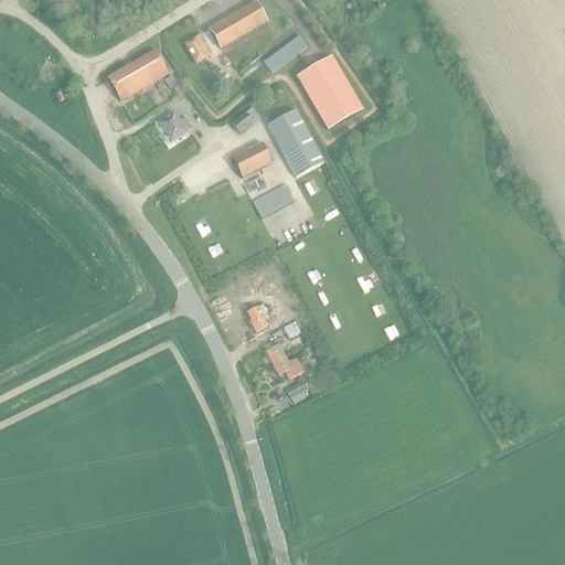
[(210,30),(222,51),(267,24),(256,3),(210,30)]
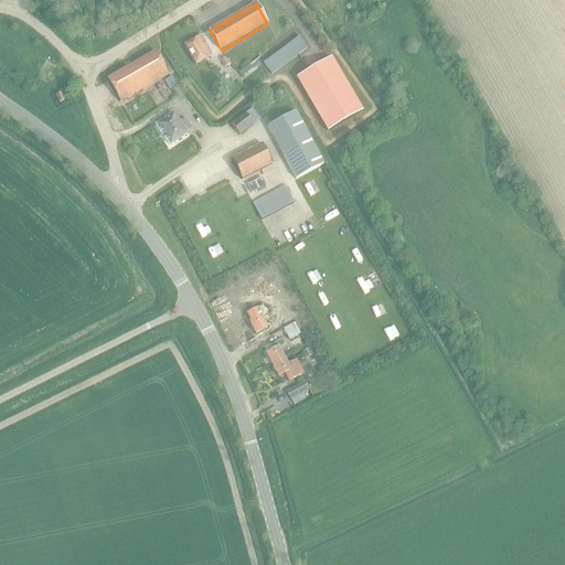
[(184,44),(195,65),(212,55),(200,35),(184,44)]
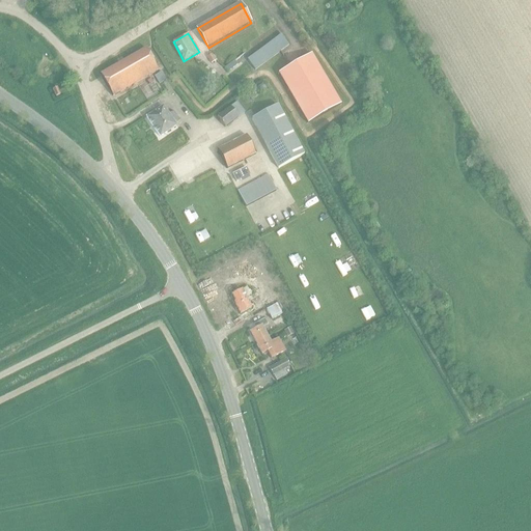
[(246,59),(254,71),(288,46),(280,34),(246,59)]
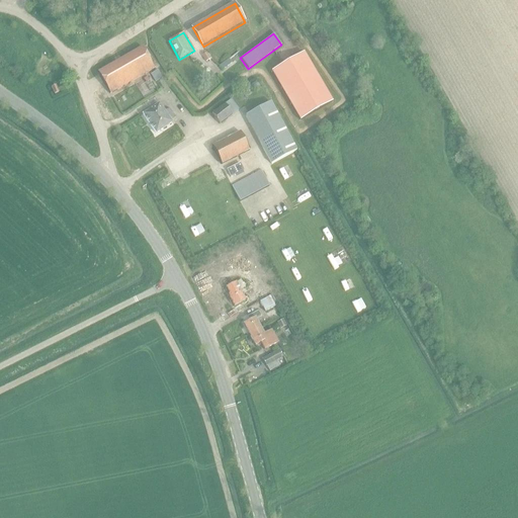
[(98,73),(110,93),(154,69),(142,48),(98,73)]
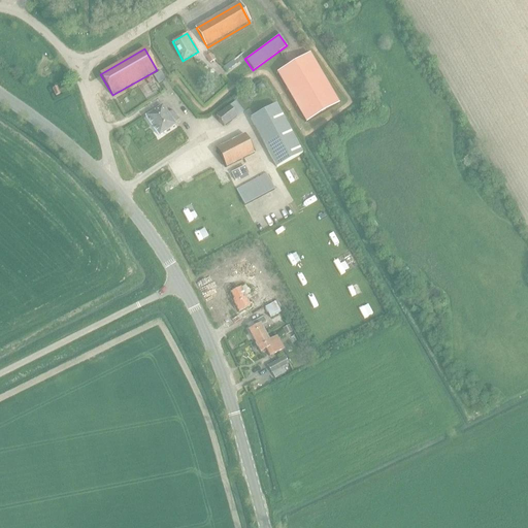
[(275,71),(304,121),(337,102),(307,52),(275,71)]
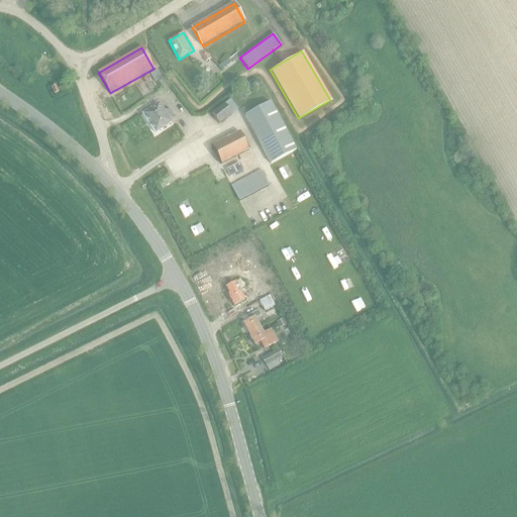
[(218,65),(221,69),(231,63),(228,58),(218,65)]
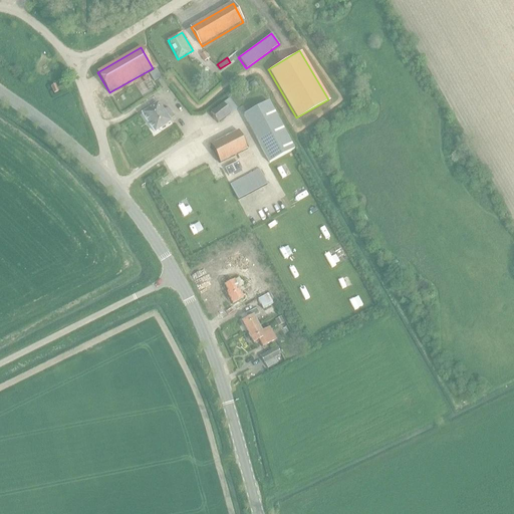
[(154,64),(155,73),(164,72),(163,63),(154,64)]
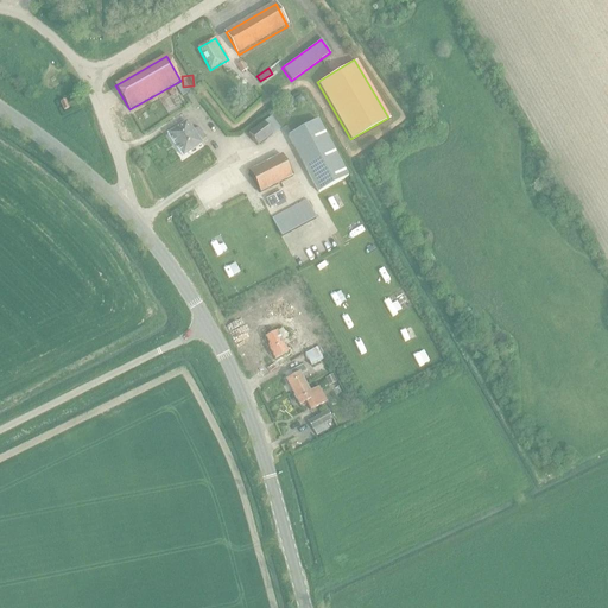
[(248,133),(257,145),(280,130),(272,118),(248,133)]
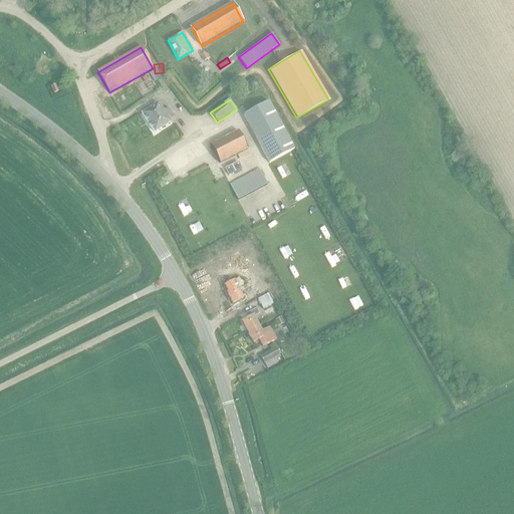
[(243,114),(269,163),(293,149),(267,100),(243,114)]
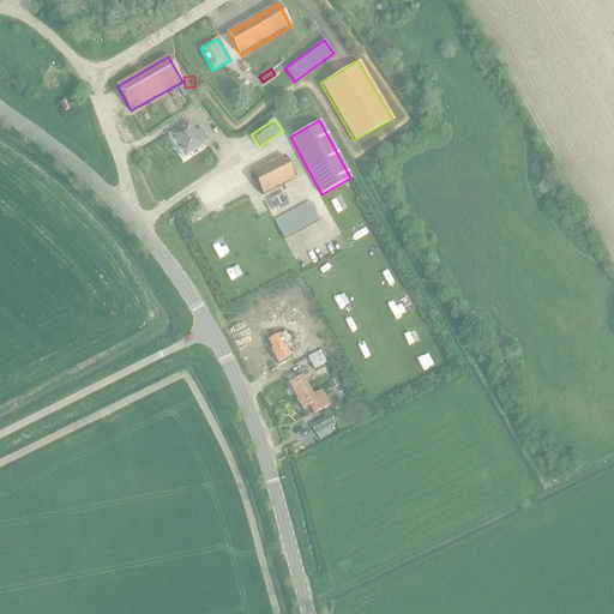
[(200,130),(196,132),(188,121),(169,136),(185,158),(204,145),(203,143),(206,139),(200,130)]
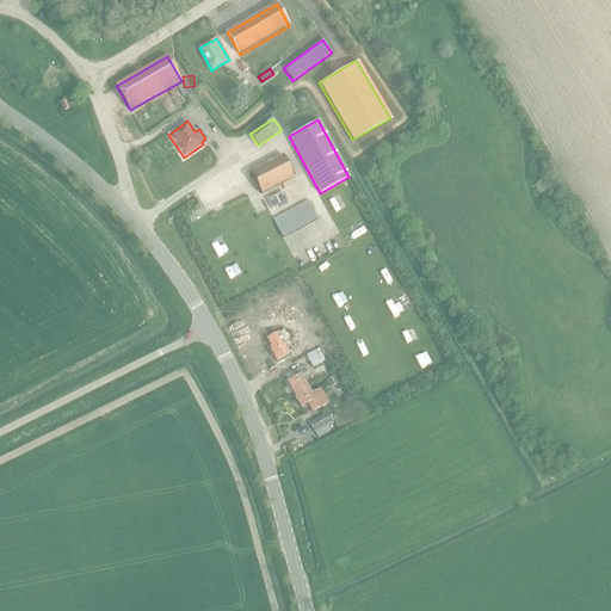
[(248,172),(260,195),(292,178),(282,155),(248,172)]
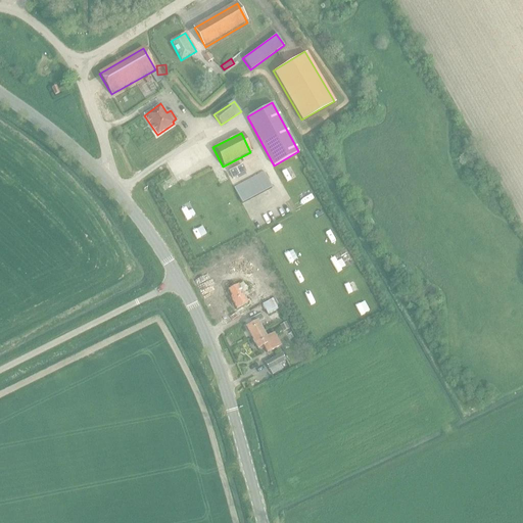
[(282,161),(288,173),(294,170),(288,158),(282,161)]
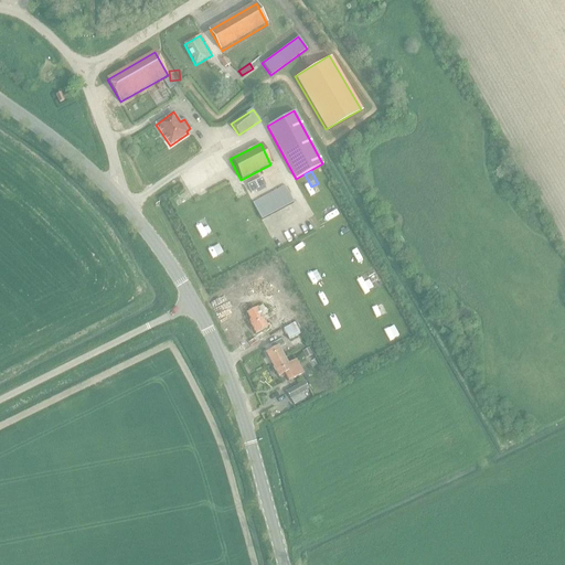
[(252,202),(260,220),(294,203),(285,185),(252,202)]
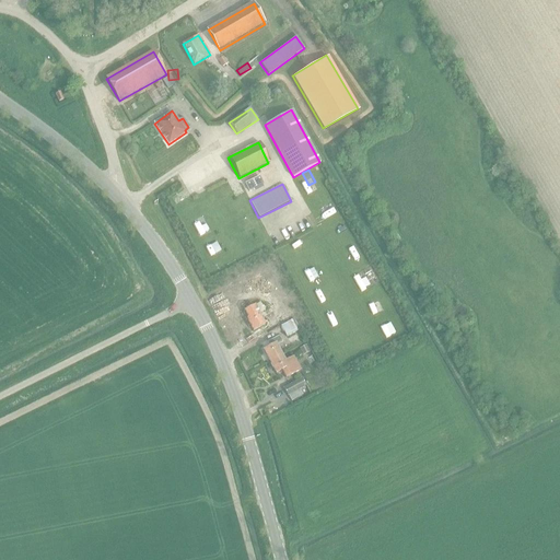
[(327,210),(339,207),(337,201),(325,205),(327,210)]
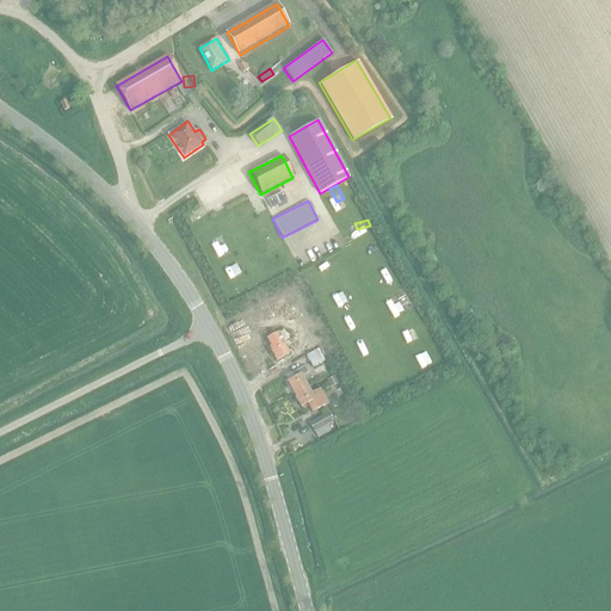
[(221,250),(228,246),(220,229),(211,234),(221,250)]
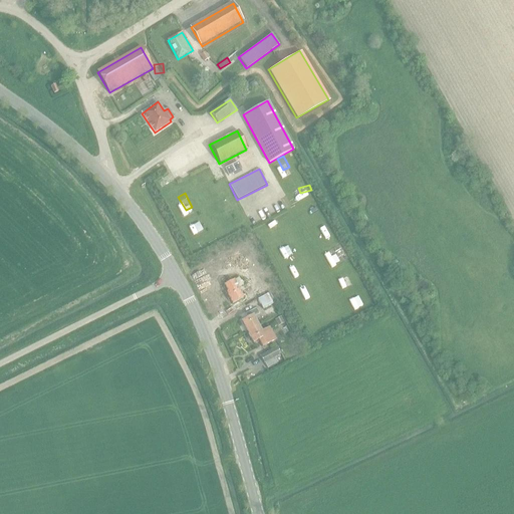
[(190,216),(196,227),(205,222),(198,211),(190,216)]
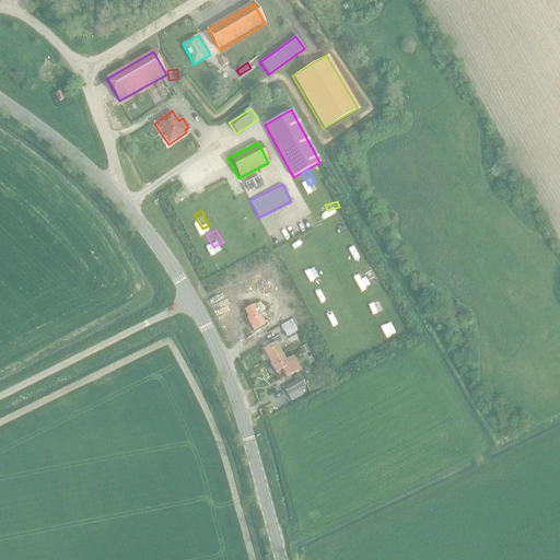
[(375,275),(381,272),(377,265),(371,268),(375,275)]
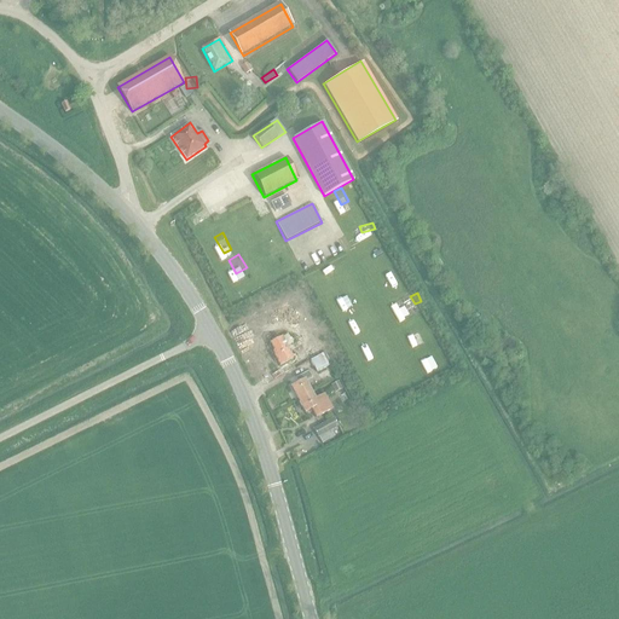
[(400,294),(393,298),(400,314),(408,311),(400,294)]
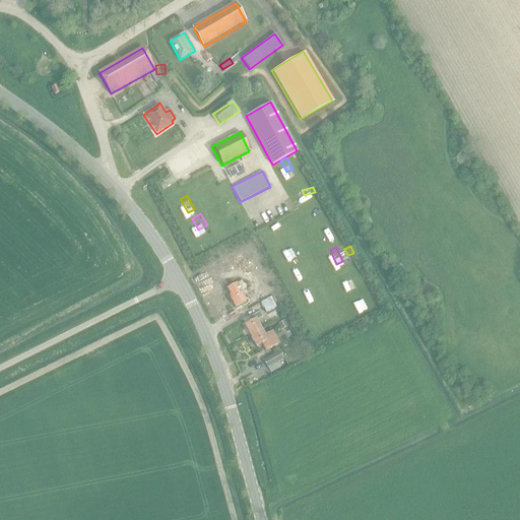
[(297,272),(307,269),(304,262),(295,265),(297,272)]
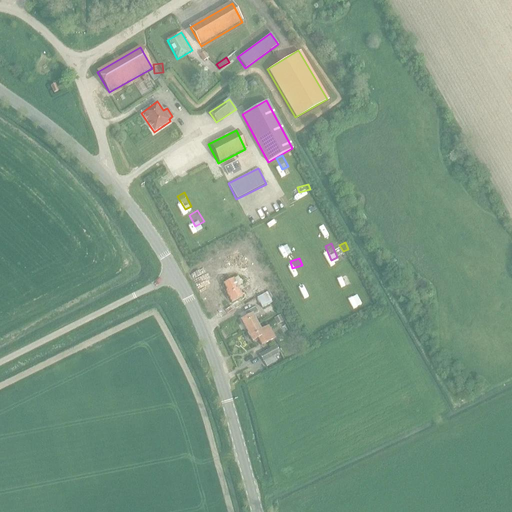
[(337,268),(342,280),(352,276),(347,264),(337,268)]
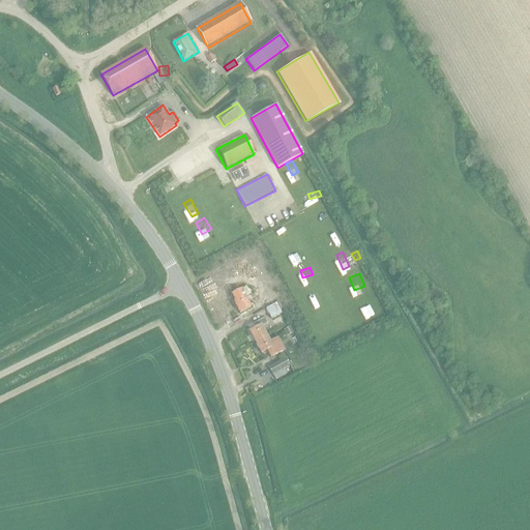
[(252,300),(236,274),(222,282),(235,307),(252,300)]
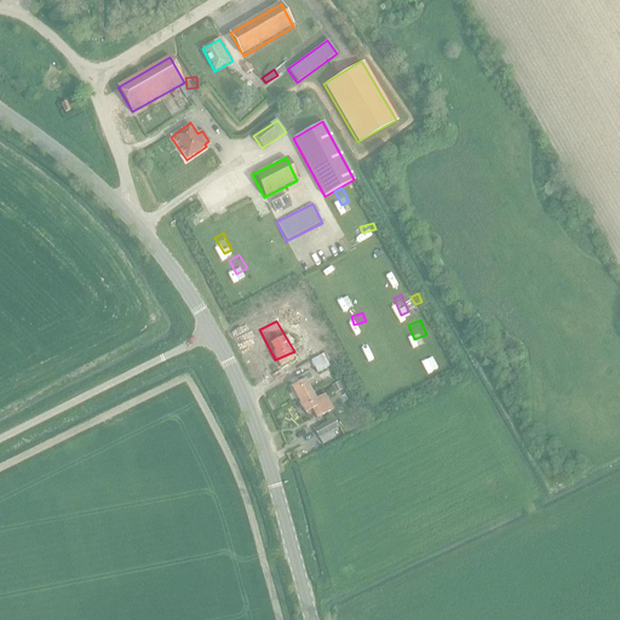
[(377,334),(363,338),(368,351),(380,346),(377,334)]
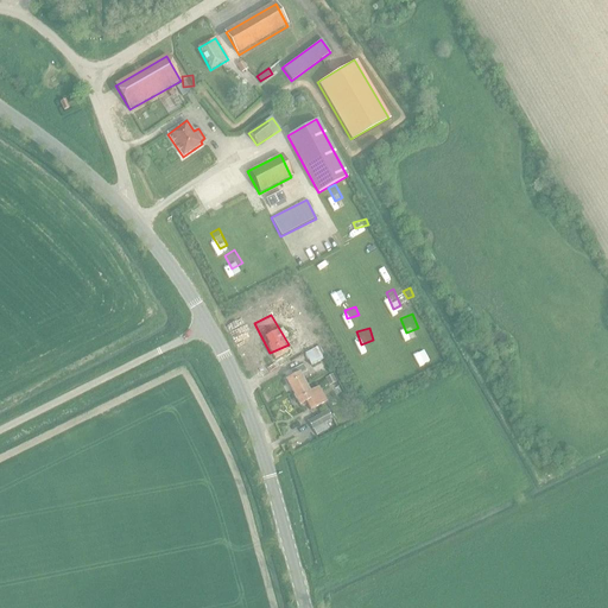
[(422,359),(432,352),(425,341),(416,348),(422,359)]
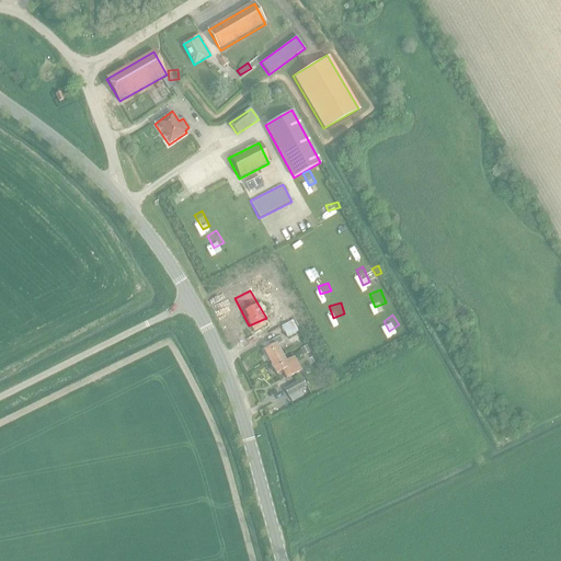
[(281,327),(287,338),(298,331),(292,320),(281,327)]
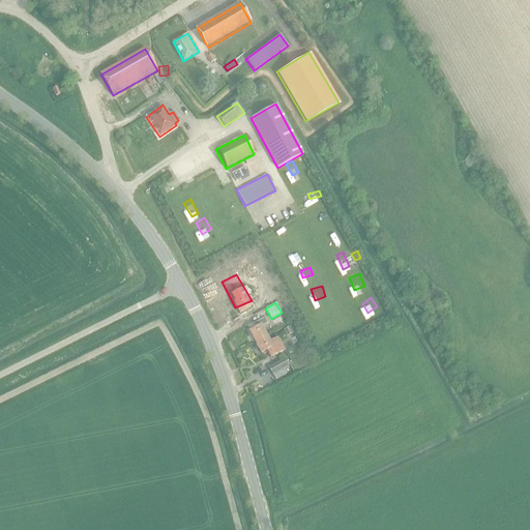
[(256,344),(267,336),(261,325),(266,322),(264,319),(253,324),(255,328),(249,331),(256,344)]
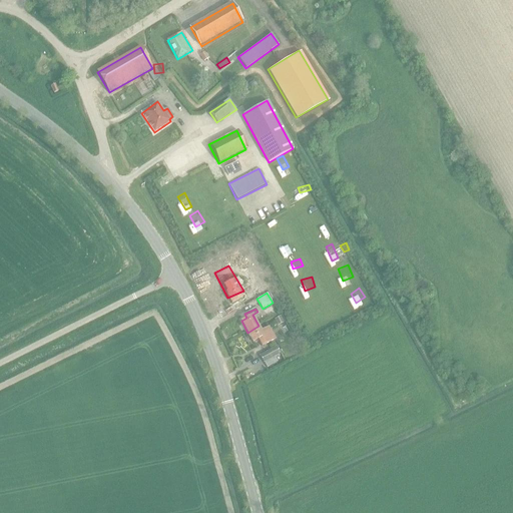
[(259,326),(247,333),(252,342),(259,339),(261,344),(262,346),(275,339),(269,327),(262,331),(259,326)]
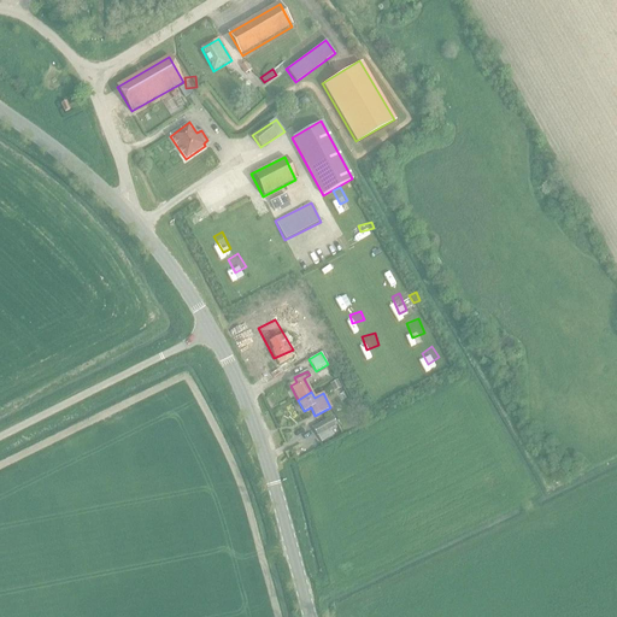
[(312,428),(317,436),(336,425),(333,417),(312,428)]
